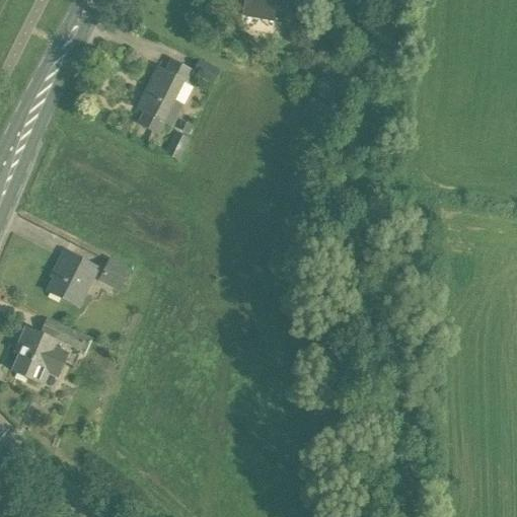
[(255,0),(254,3),(281,10),(284,0),(255,0)]
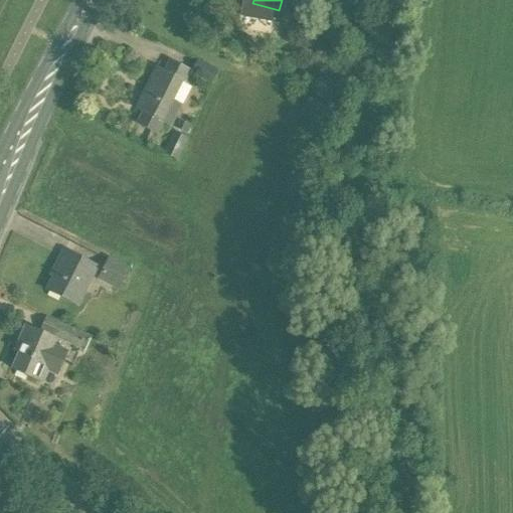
[(186,81),(192,69),(171,58),(165,69),(156,64),(136,106),(143,110),(138,121),(157,131),(163,120),(171,124),(182,103),(172,99),(181,79),(186,81)]
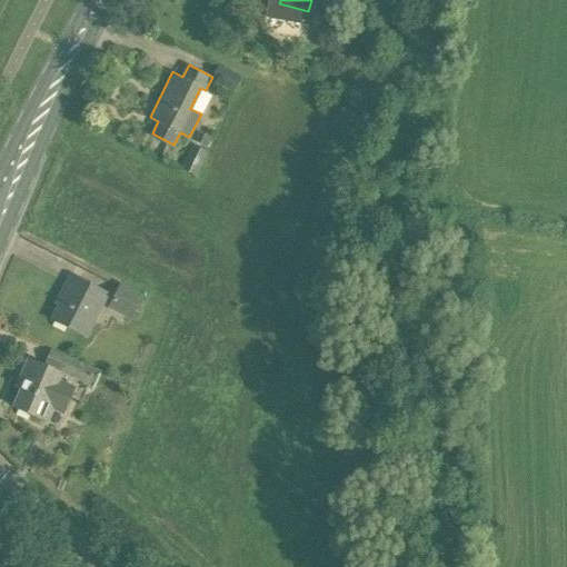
[(206,133),(202,142),(209,146),(214,137),(206,133)]
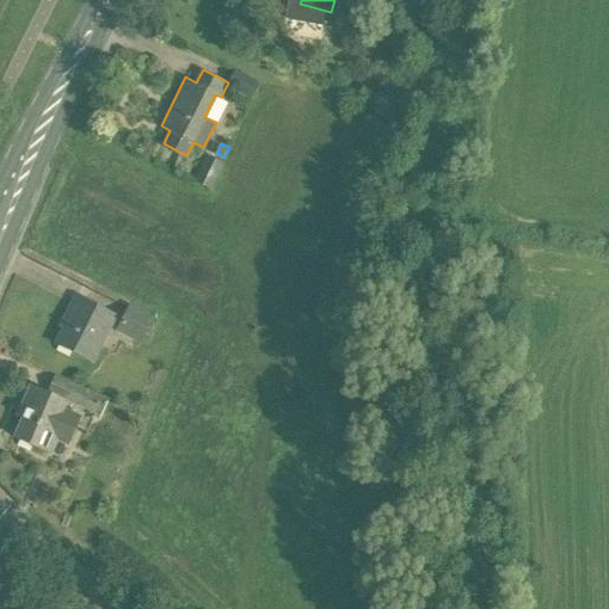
[(214,189),(226,162),(207,154),(196,180),(214,189)]
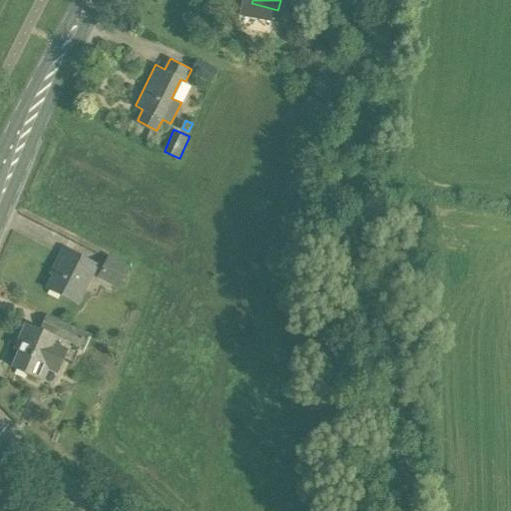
[(78,303),(97,264),(62,246),(49,271),(53,273),(46,287),(78,303)]
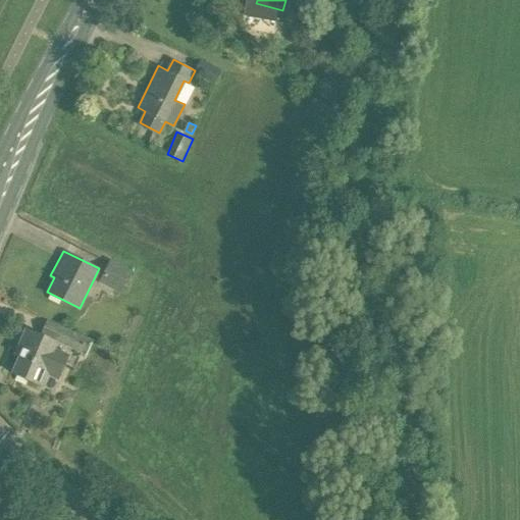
[(122,294),(135,269),(112,258),(101,282),(122,294)]
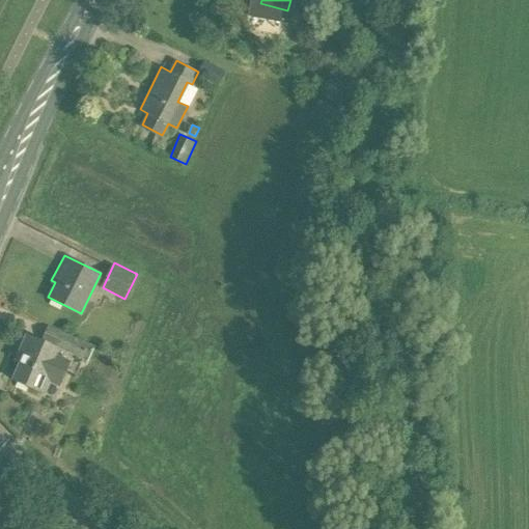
[(89,342),(48,325),(40,340),(25,334),(17,353),(22,355),(12,378),(39,389),(45,378),(59,384),(70,360),(54,354),(57,347),(82,358),(89,342)]
